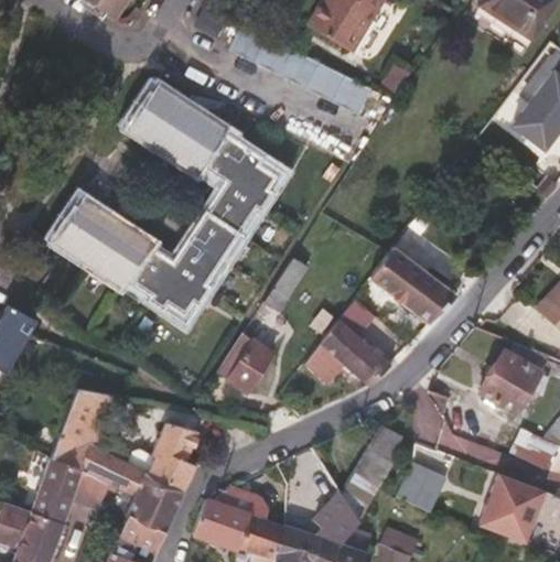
[(83,0),(114,20),(124,6),(121,4),(124,0),(83,0)]
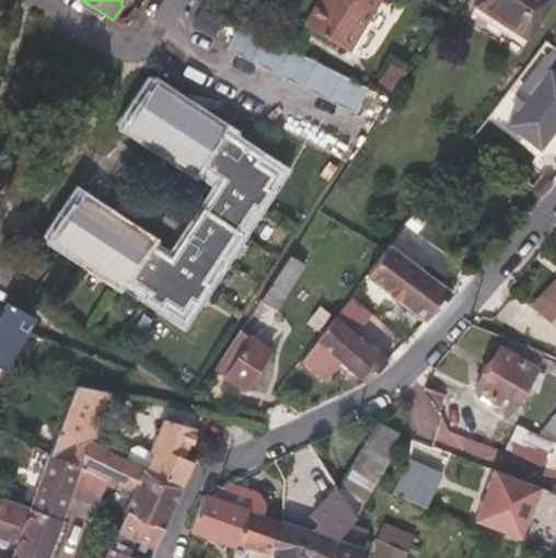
[(322,0),(321,2),(321,7),(307,32),(352,56),(381,0),(322,0)]
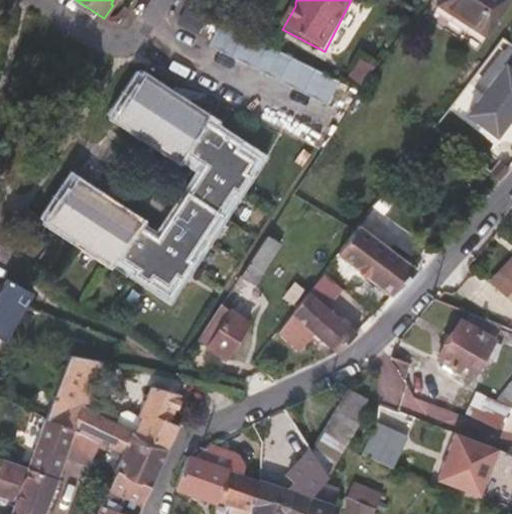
[(440,0),(437,5),(488,37),(511,1),(511,0),(440,0)]
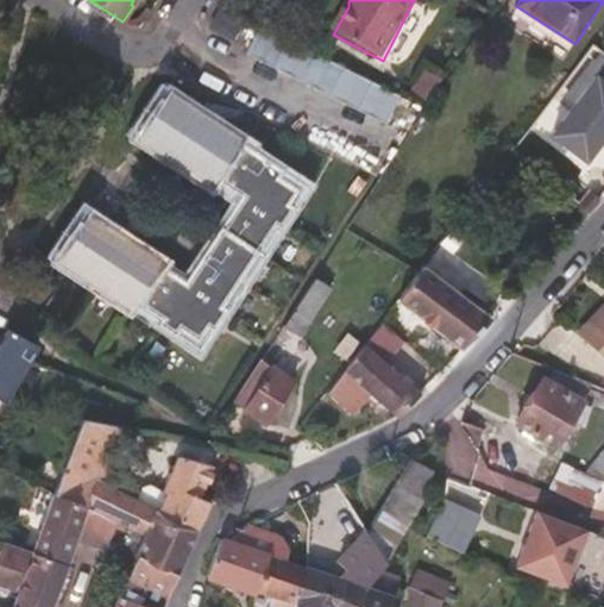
[(576,44),(516,6),(507,19),(566,57),(576,44)]
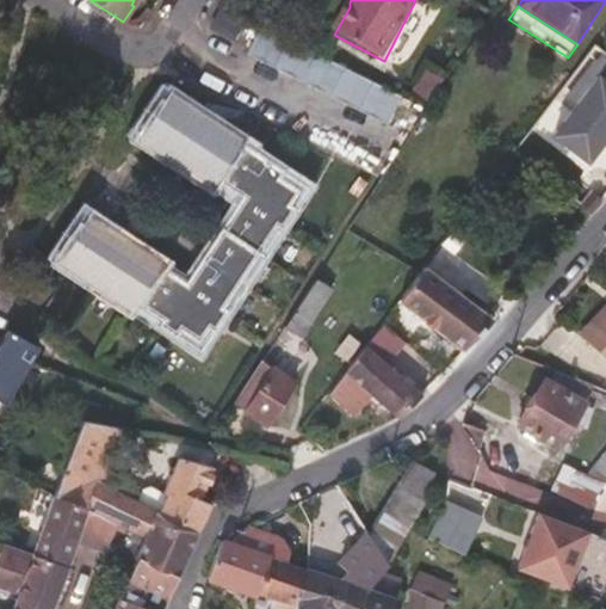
[(263,57),(276,34),(261,26),(248,50),(263,57)]
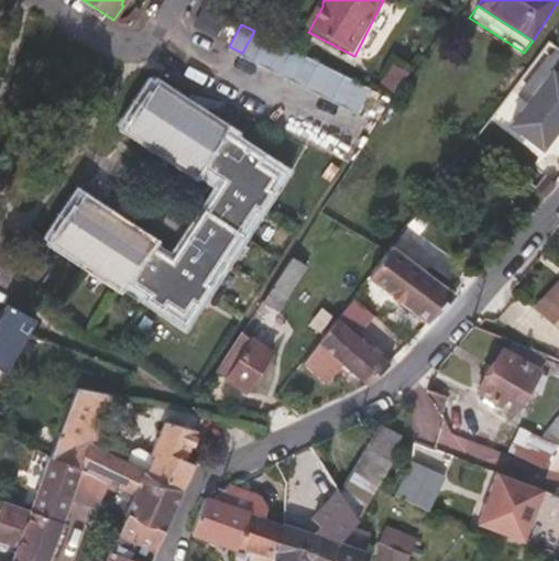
[(254,31),(242,53),(254,59),(266,36),(254,31)]
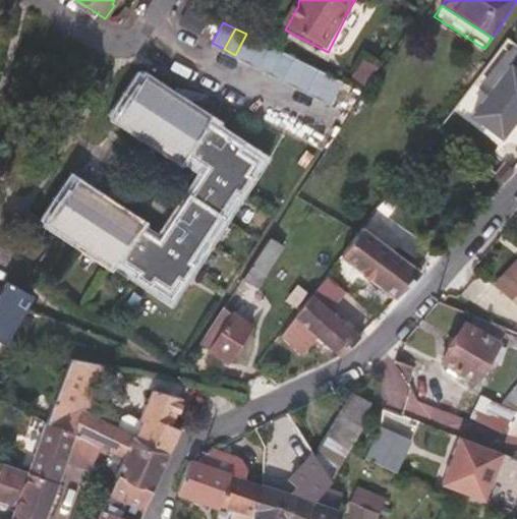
[(246,34),(235,55),(246,61),(257,40),(246,34)]
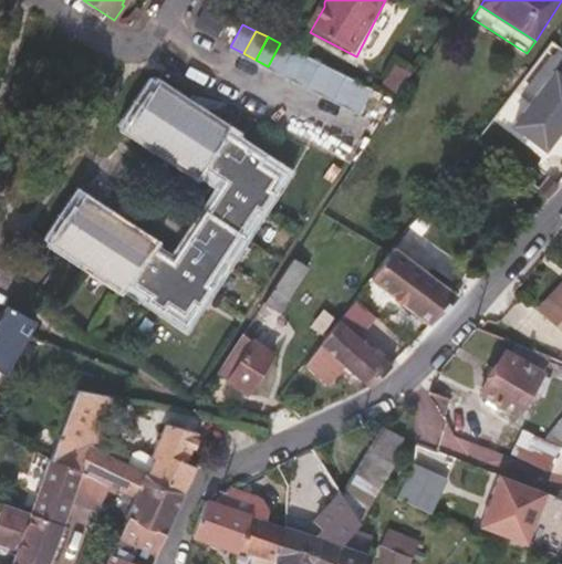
[(561,45),(553,39),(498,112),(543,146),(561,122),(561,45)]
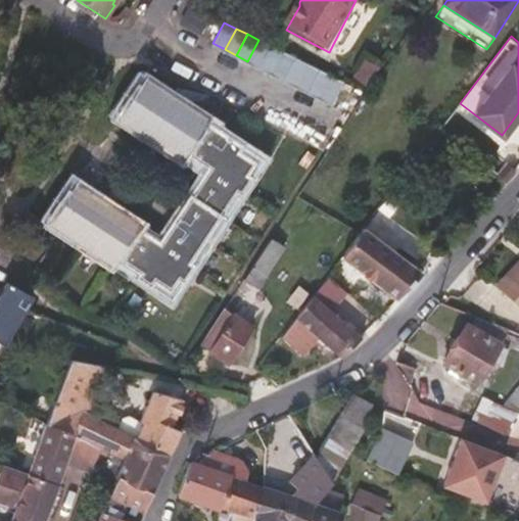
[(258,40),(247,61),(260,66),(270,45),(258,40)]
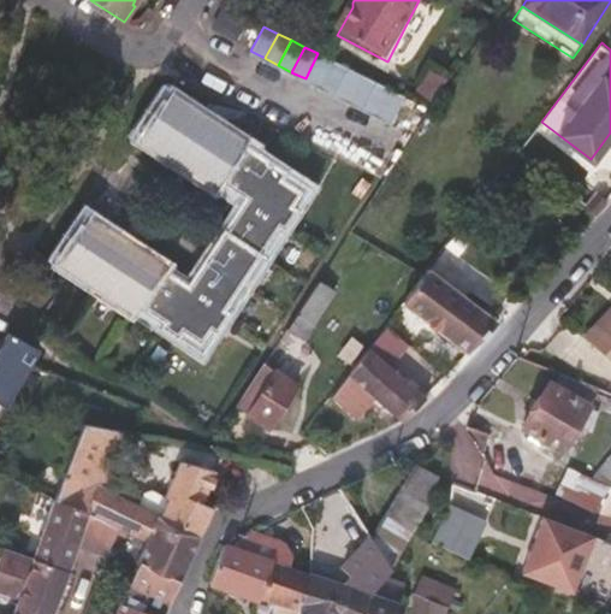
[(318,53),(306,78),(319,86),(331,60),(318,53)]
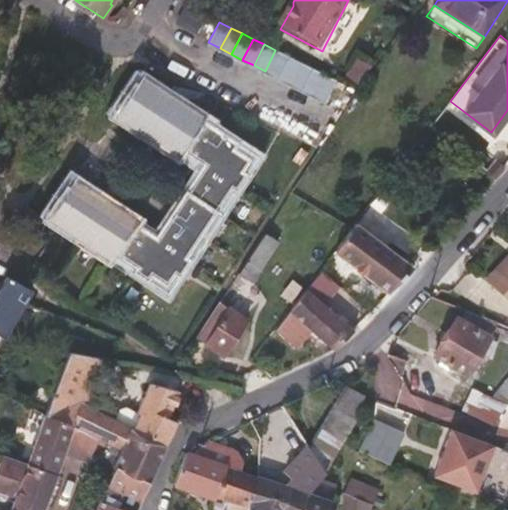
[(275,50),(265,71),(276,77),(287,56),(275,50)]
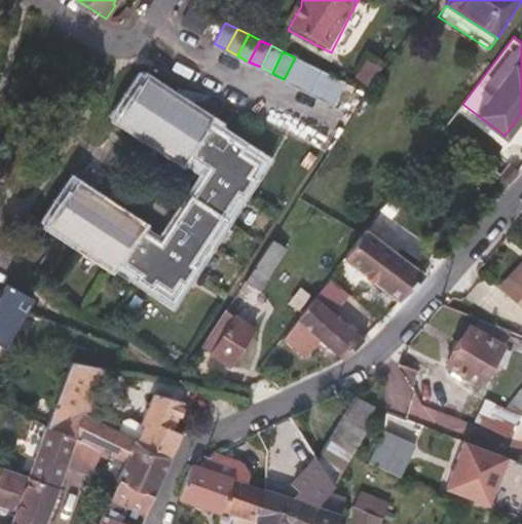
[(295,58),(284,79),(296,85),(307,64),(295,58)]
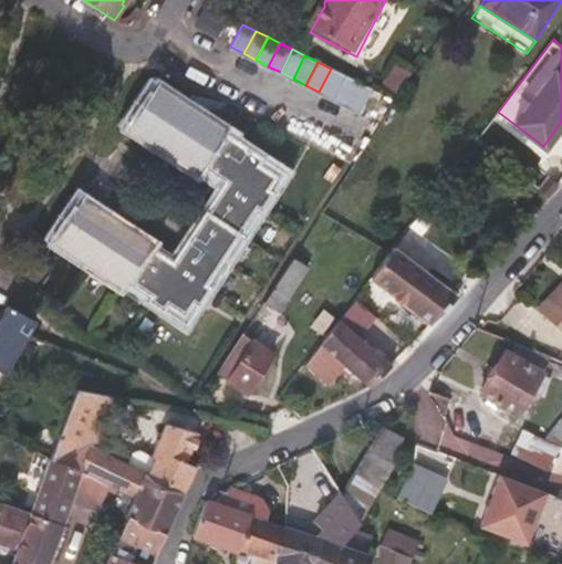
[(319,92),(331,97),(343,74),(331,69),(319,92)]
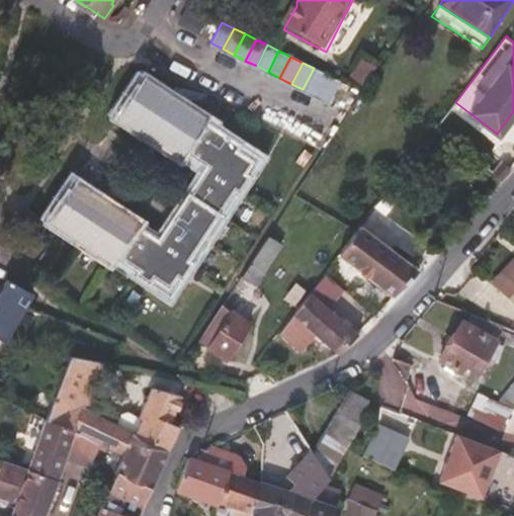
[(314,68),(303,89),(316,96),(327,75),(314,68)]
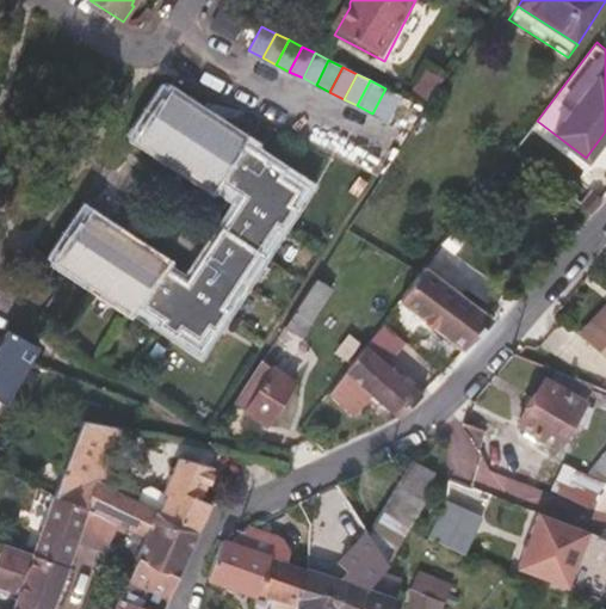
[(385,88),(372,114),(387,121),(399,96),(385,88)]
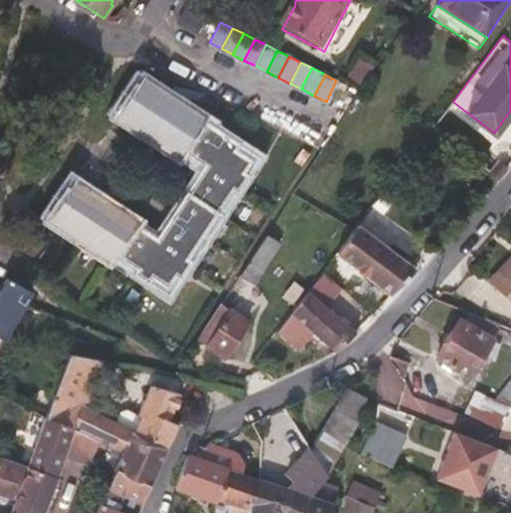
[(180,154),(202,119),(204,117),(193,109),(191,112),(153,87),(155,84),(144,77),(118,118),(128,125),(130,123),(168,147),(167,149),(178,157),(180,154)]
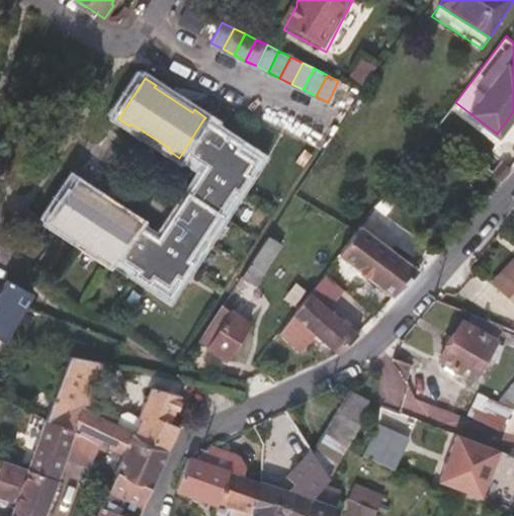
[(203,119),(181,155),(204,169),(227,135),(203,119)]
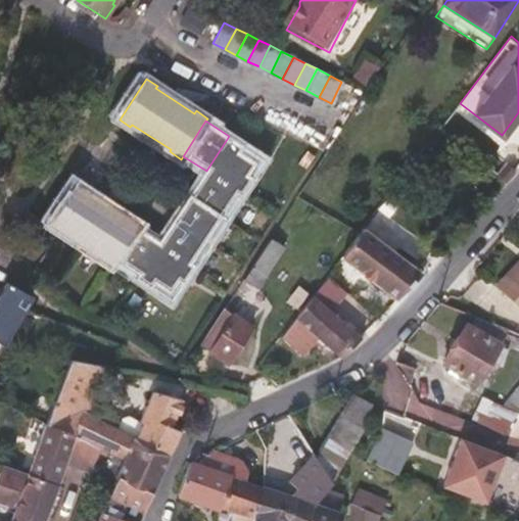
[(264,158),(229,136),(206,171),(241,193),(264,158)]
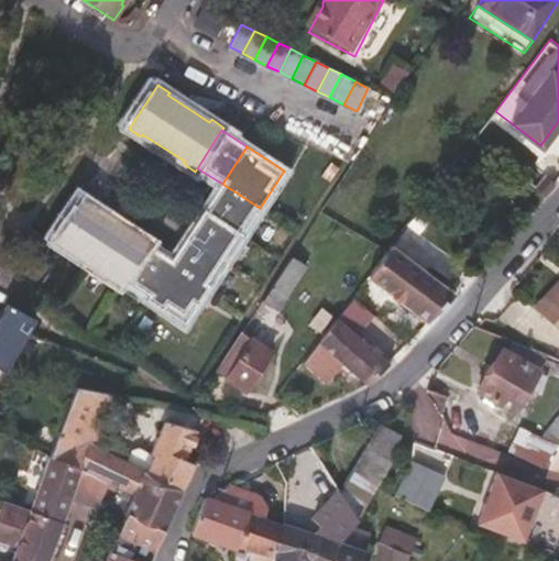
[(222,184),(205,210),(242,234),(260,208),(222,184)]
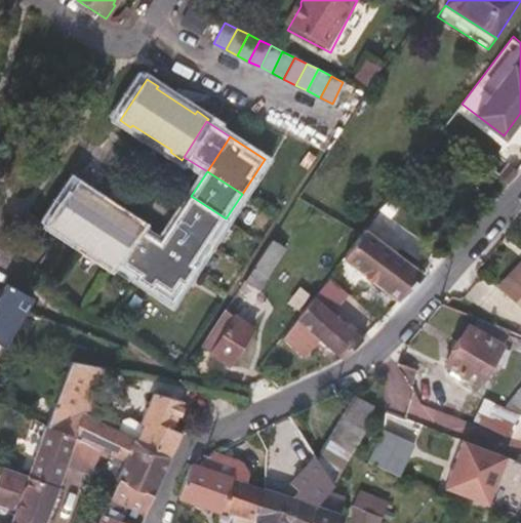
[(113,266),(115,263),(137,228),(139,225),(128,217),(125,220),(86,195),(88,192),(77,185),(50,226),(61,232),(63,229),(102,254),(99,257),(113,266)]
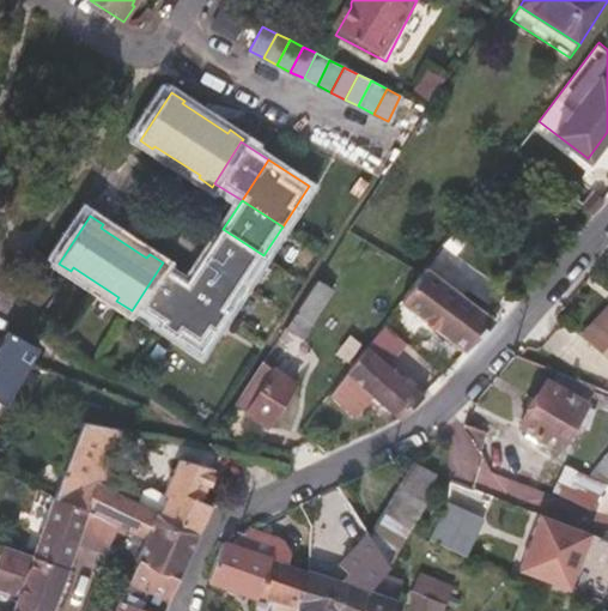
[(474,242),(457,228),(429,267),(455,288),(482,252),(473,244),(474,242)]
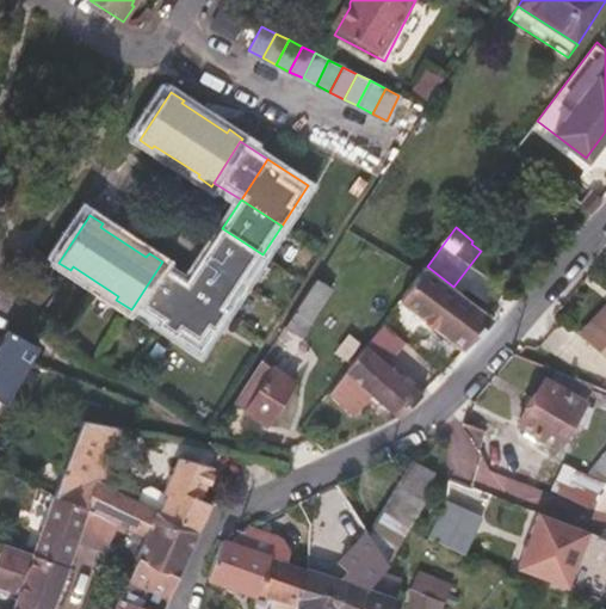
[(245,282),(263,254),(222,228),(205,256),(245,282)]
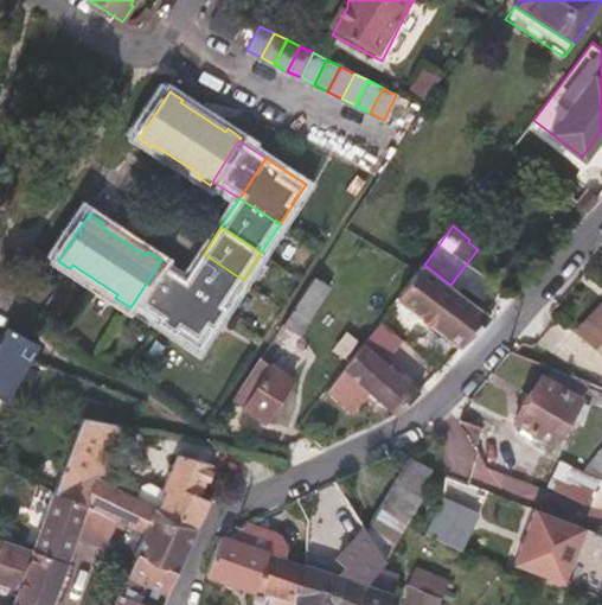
[(185,281),(225,307),(243,280),(204,254),(185,281)]
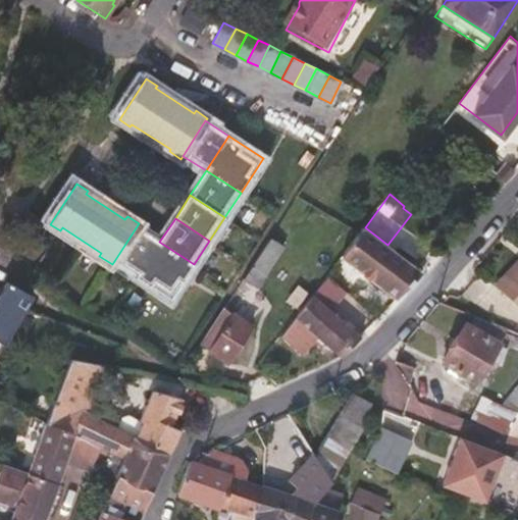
[(137,276),(159,242),(137,226),(114,261),(137,276)]
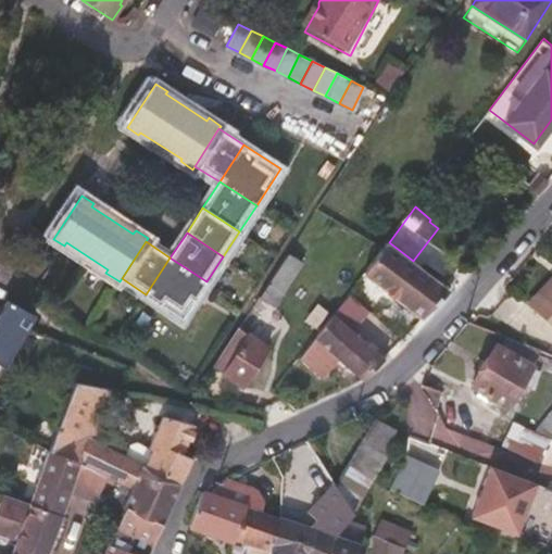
[(413,261),(389,242),(386,247),(365,274),(423,317),(449,288),(413,261)]
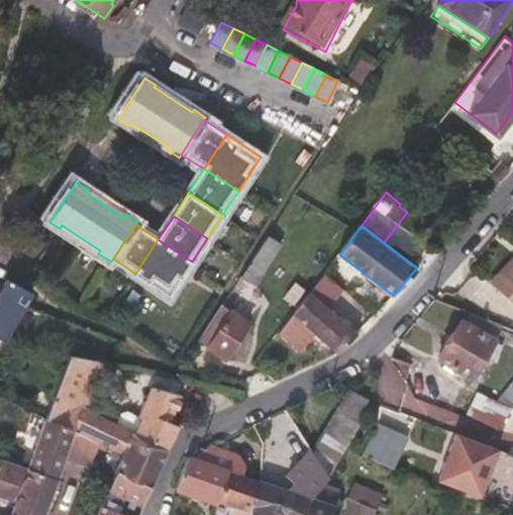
[(284,243),(271,235),(242,277),(257,286),(284,243)]
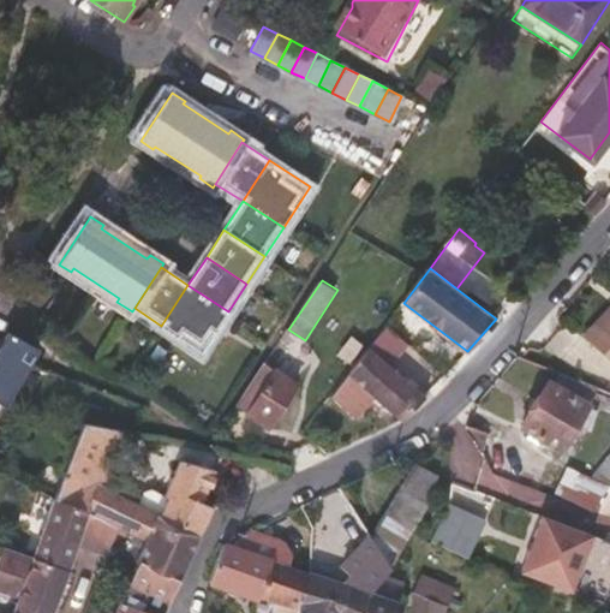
[(202,352),(228,311),(187,285),(161,326),(202,352)]
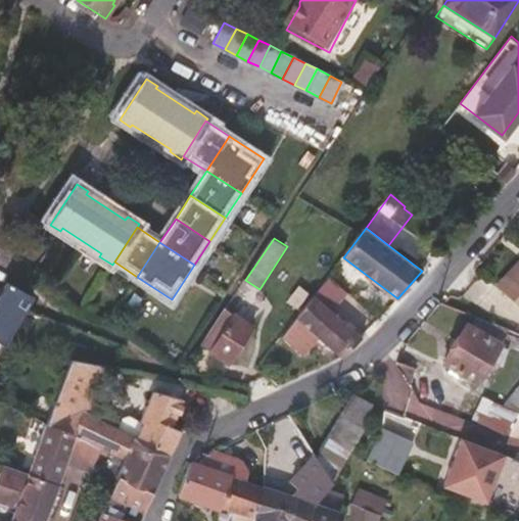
[(518,272),(503,290),(518,305),(518,272)]
